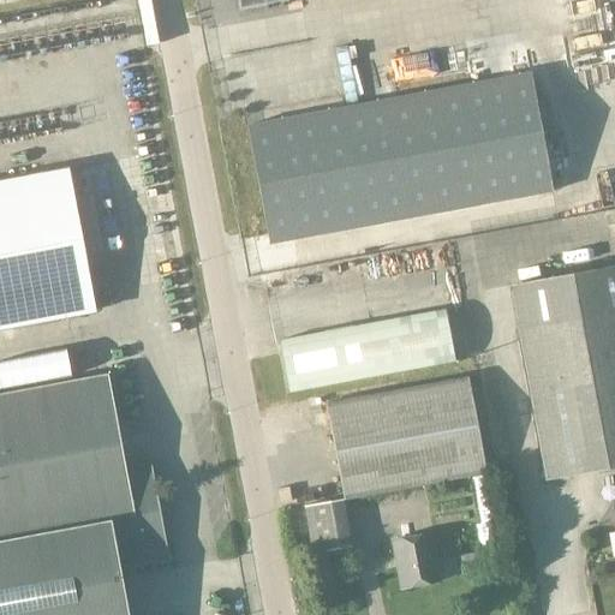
[(530,73),(246,126),(268,245),(553,192),(530,73)]
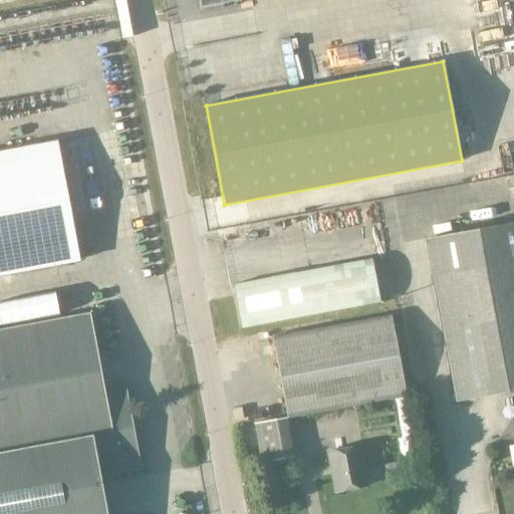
[(454,98),(469,94),(463,67),(448,70),(454,98)]
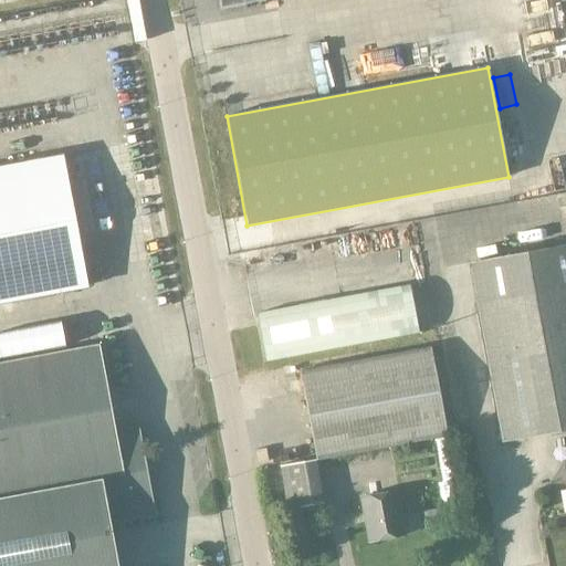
[(63,156),(0,167),(0,302),(87,286),(63,156)]
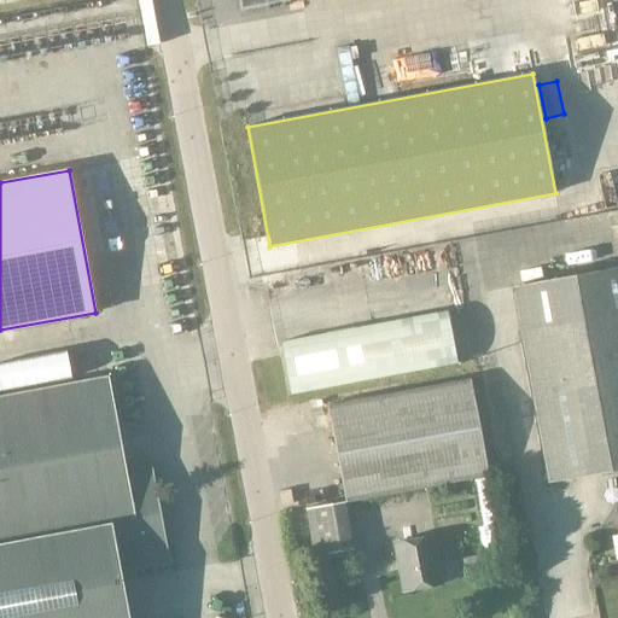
[(617,267),(514,287),(551,482),(617,468),(617,267)]
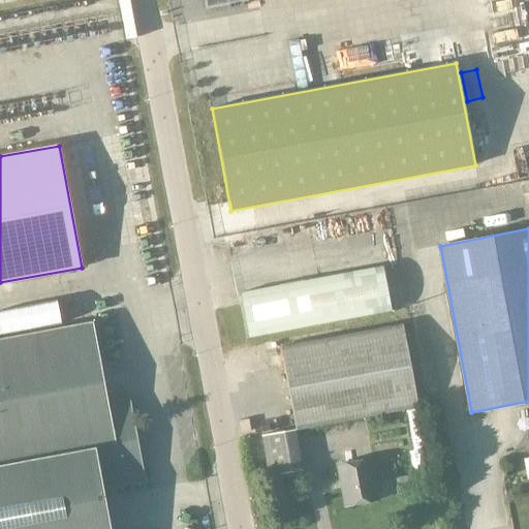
[(248,338),(391,311),(382,266),(240,292),(248,338)]
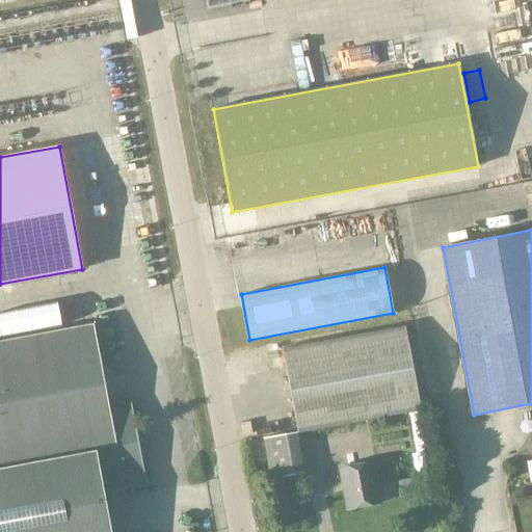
[(0,531),(110,531),(104,493),(145,484),(130,400),(108,404),(92,323),(0,340),(0,531)]
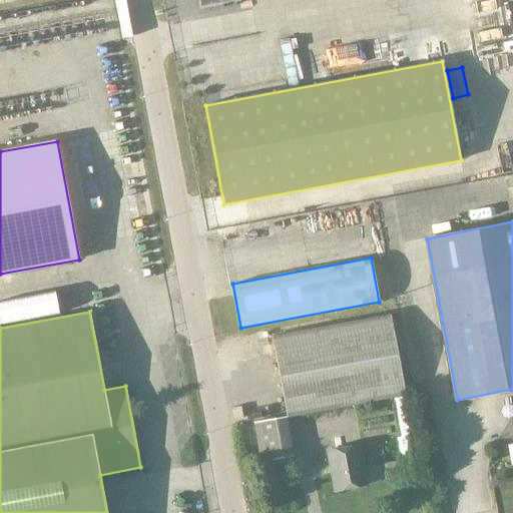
[(392,317),(273,337),(287,417),(406,396),(392,317)]
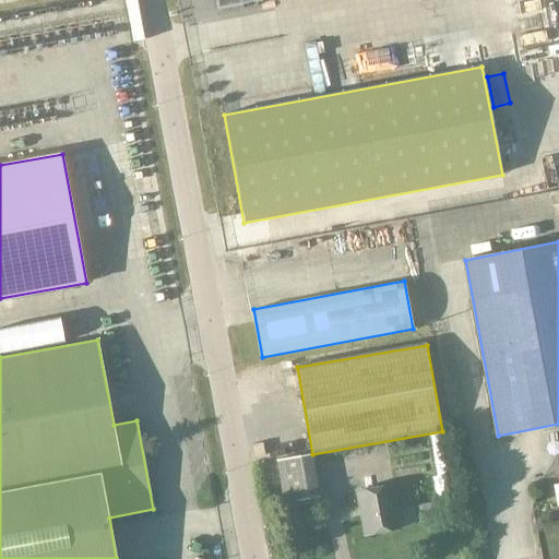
[(456,518),(440,432),(429,435),(437,477),(432,477),(440,520),(456,518)]
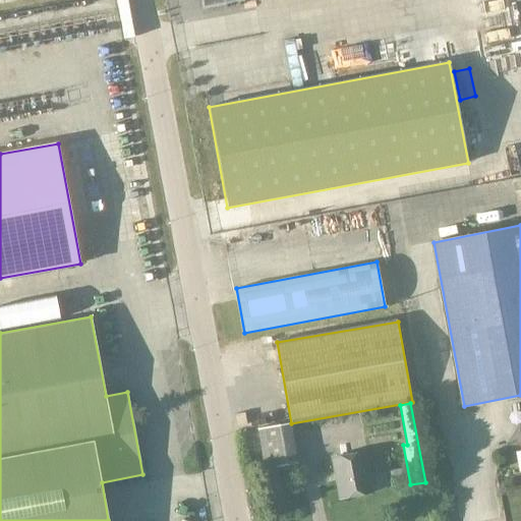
[(363,452),(333,458),(341,499),(370,493),(363,452)]
